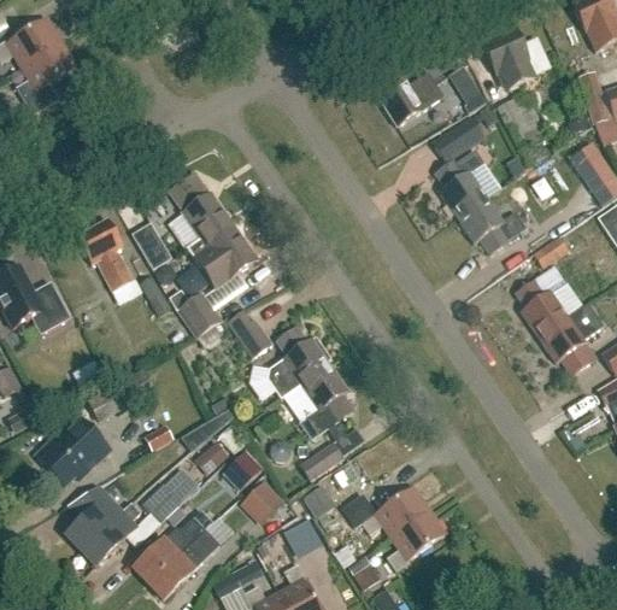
[(616,36),(616,31),(611,19),(616,17),(609,0),(576,0),(571,3),(585,31),(591,29),(599,45),(616,36)]
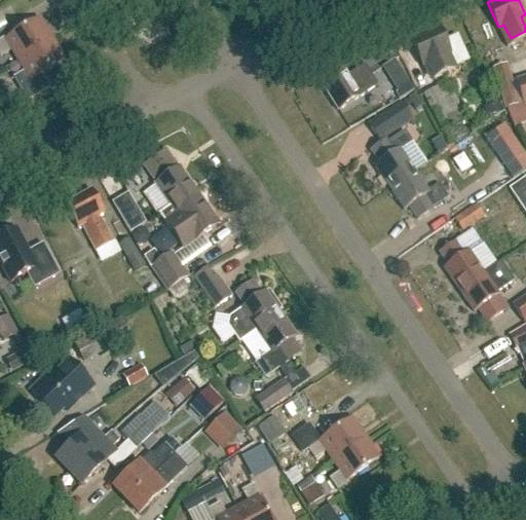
[(17,56),(52,34),(40,13),(6,34),(5,33),(0,35),(0,51),(11,45),(17,56)]
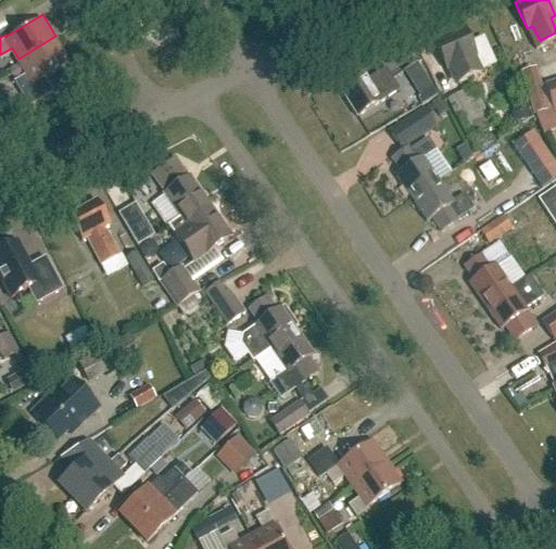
[(479,69),(471,53),(476,52),(464,26),(434,39),(446,65),(451,63),(458,79),(479,69)]
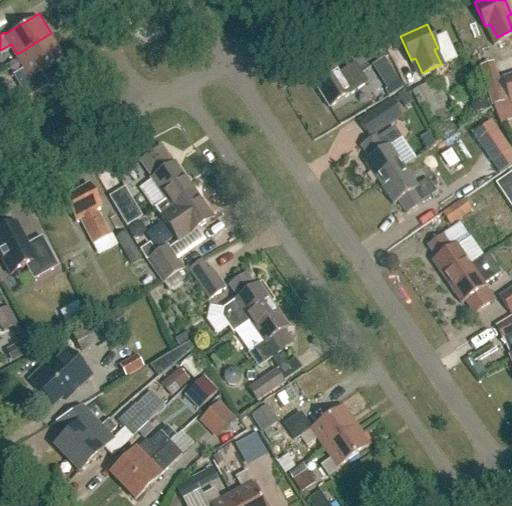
[(51,33),(17,54),(24,65),(13,71),(27,94),(49,81),(41,68),(64,54),(51,33)]
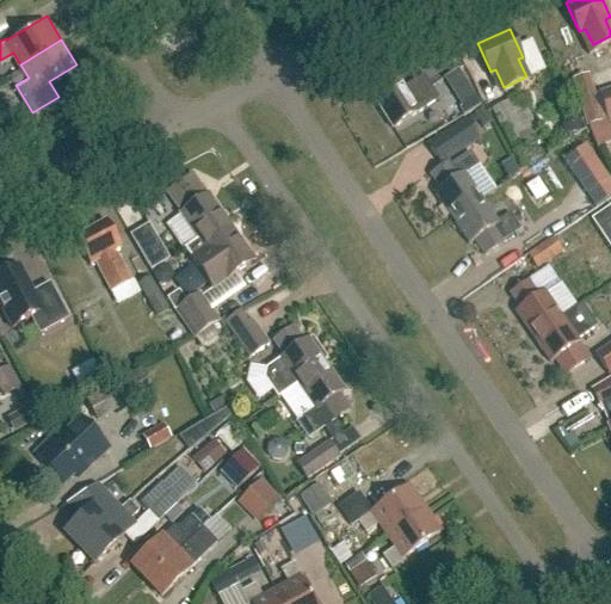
[(458,63),(445,73),(454,86),(468,78),(458,63)]
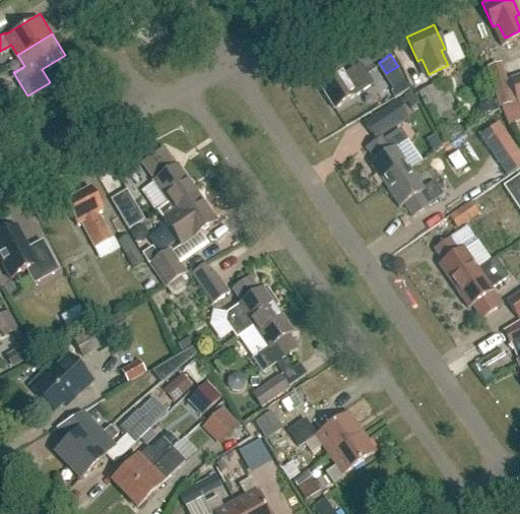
[(335,106),(356,92),(374,81),(362,61),(344,71),(341,67),(319,81),(335,106)]
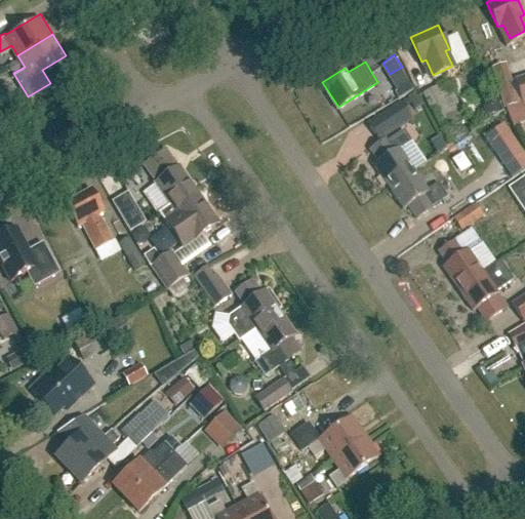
[(524,71),(515,75),(522,100),(522,101),(524,100),(524,98),(524,71)]
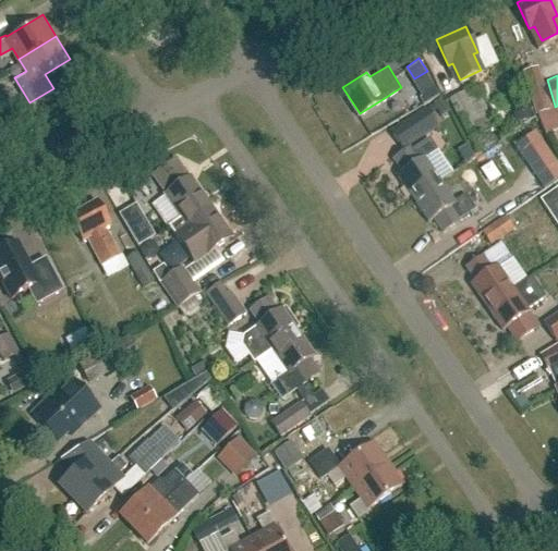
[(469,133),(494,120),(474,82),(449,95),(469,133)]
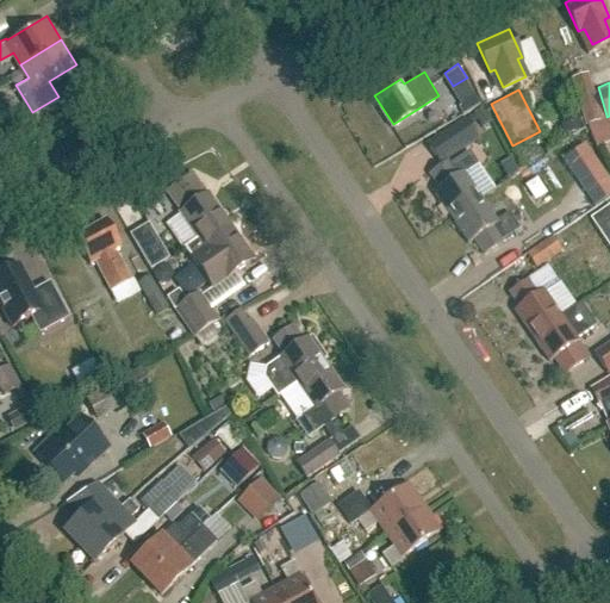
[(0,110),(10,125),(24,117),(8,92),(0,95),(0,110)]
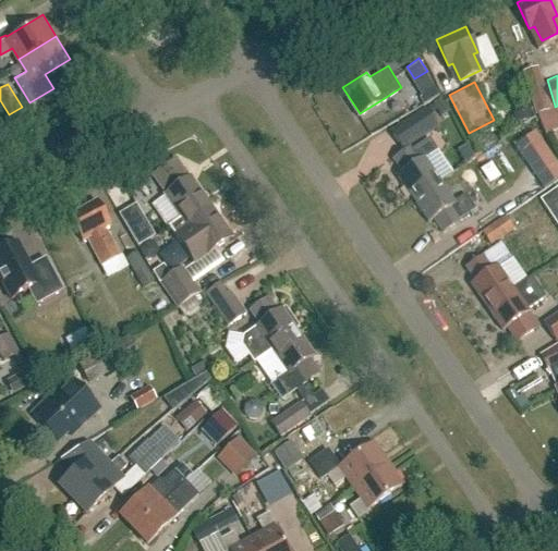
[(529,89),(535,111),(538,110),(552,107),(544,84),(529,89)]
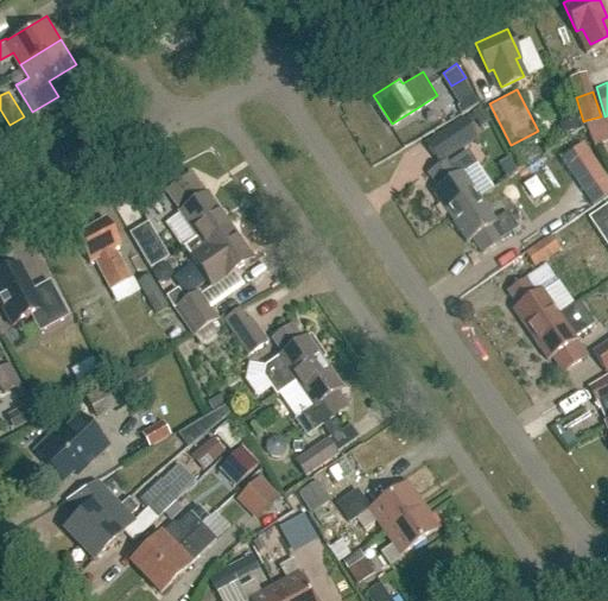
[(439,158),(476,134),(462,112),(424,138),(439,158)]
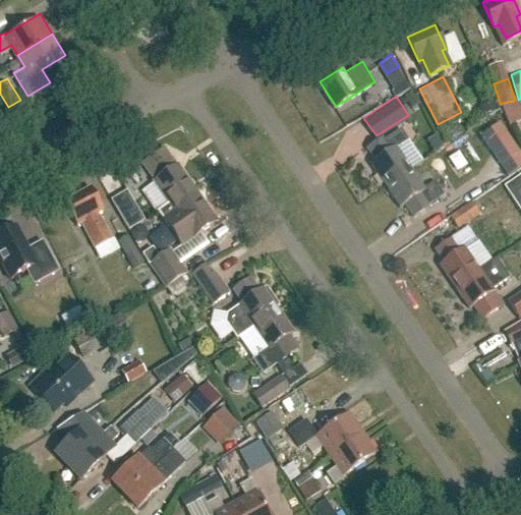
[(510,122),(520,117),(520,101),(520,99),(518,100),(518,99),(515,100),(503,103),(510,122)]
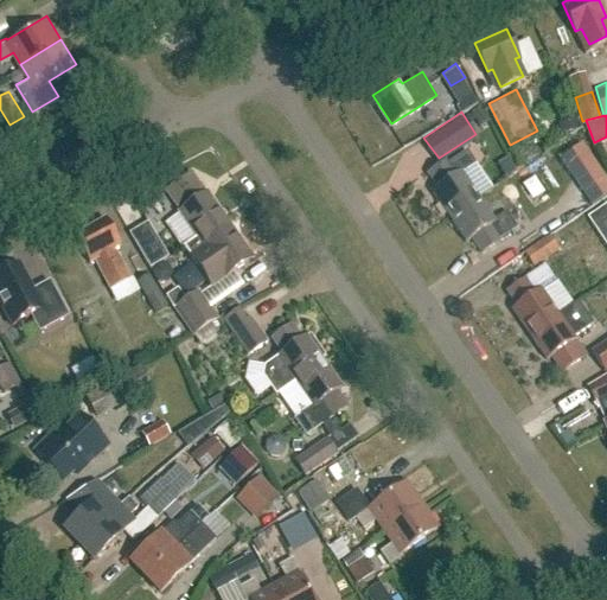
[(448,211),(478,192),(462,170),(471,165),(460,150),(447,159),(445,155),(427,168),(436,183),(432,186),(448,211)]
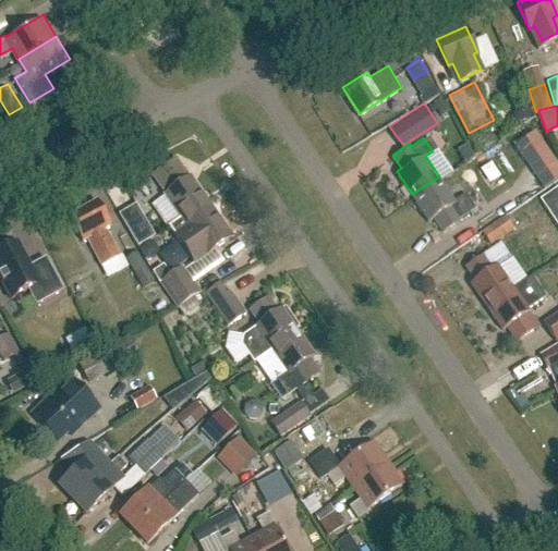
[(179,215),(206,196),(191,173),(189,174),(176,156),(153,172),(166,191),(164,192),(179,215)]
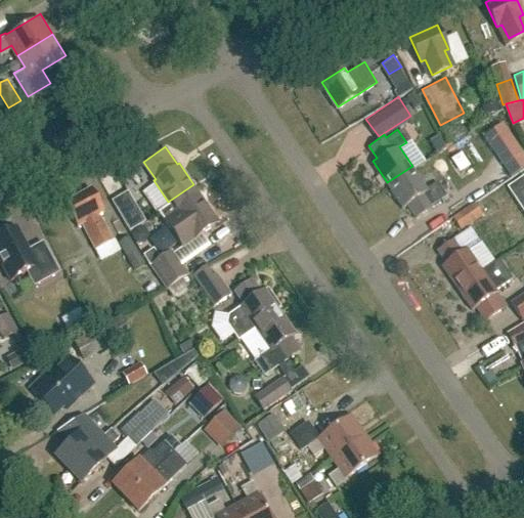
[(412,166),(387,182),(402,205),(407,202),(416,215),(432,204),(430,201),(445,191),(436,178),(425,184),(412,166)]
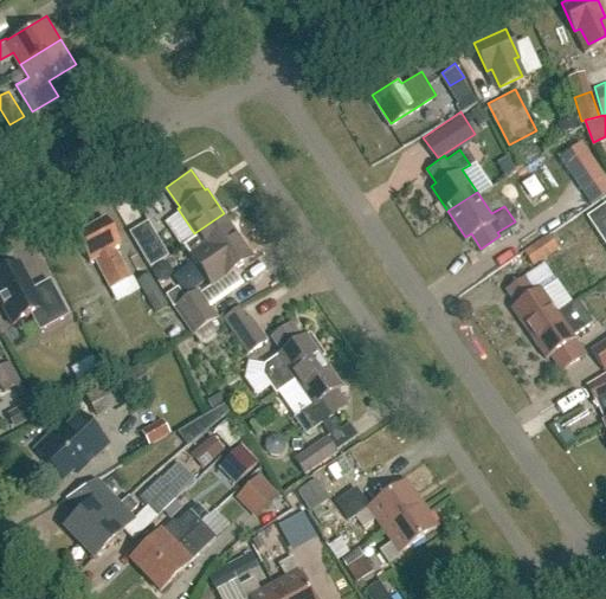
[(586,213),(605,243),(605,201),(605,200),(586,213)]
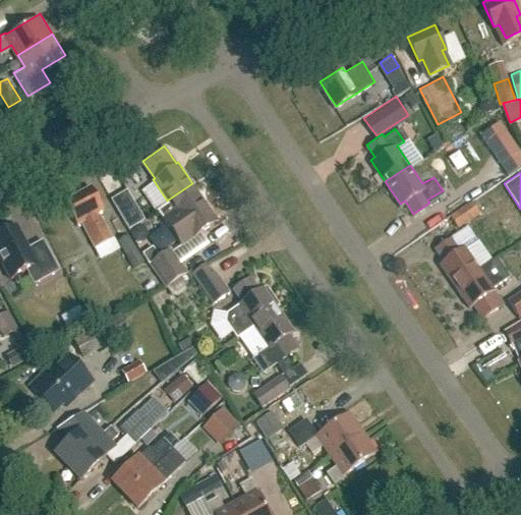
[(217,217),(192,183),(167,201),(157,208),(181,241),(217,217)]
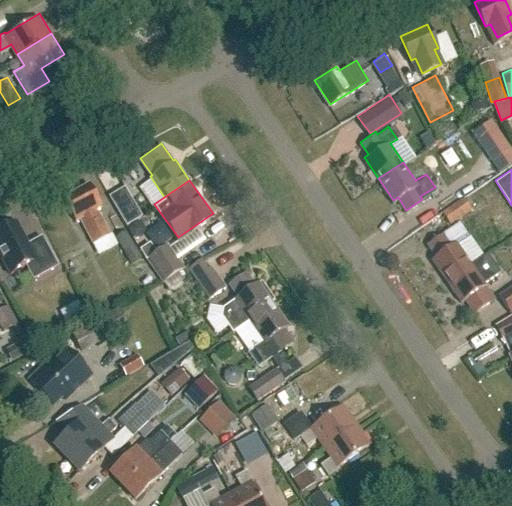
[(90,181),(64,195),(76,218),(81,215),(88,229),(94,240),(110,231),(104,220),(97,207),(102,204),(90,181)]
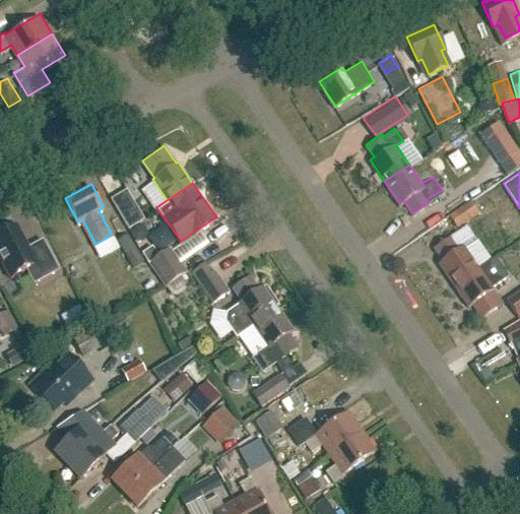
[(128,226),(143,215),(126,186),(110,195),(128,226)]
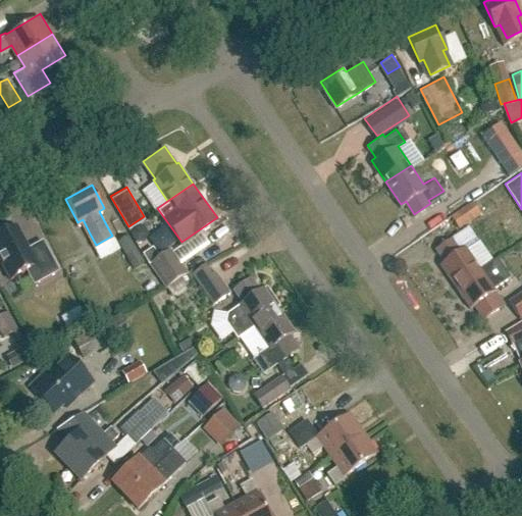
[(459,225),(480,211),(472,199),(451,213),(459,225)]
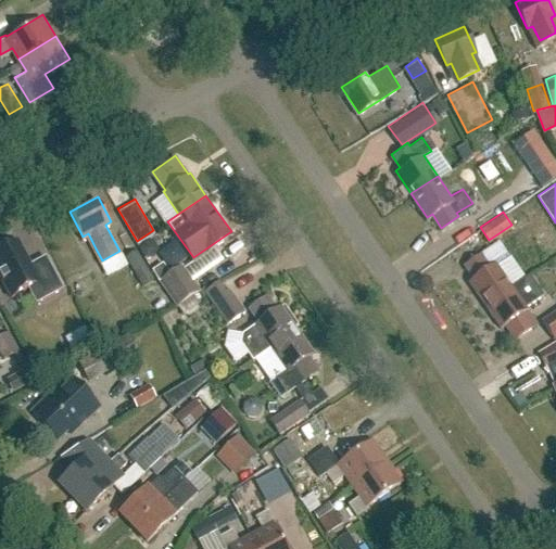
[(484,302),(510,283),(495,259),(508,251),(498,237),(481,250),(464,262),(474,275),(469,278),(484,302)]
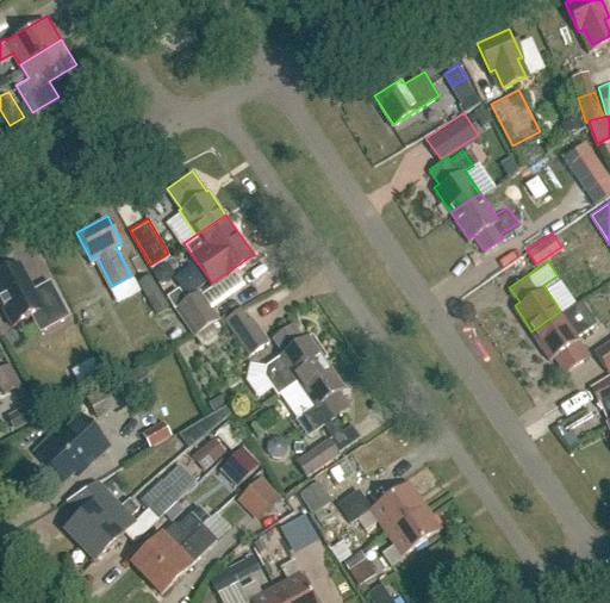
[(33,286),(19,261),(0,271),(0,300),(12,322),(30,312),(39,329),(69,314),(50,278),(33,286)]
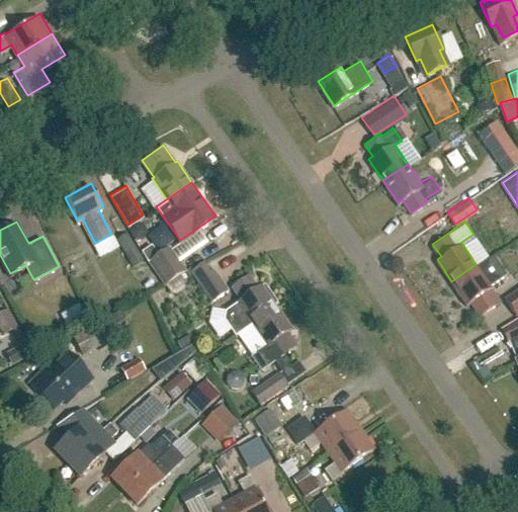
[(142,258),(126,231),(117,236),(134,264),(140,273),(150,267),(144,257),(142,258)]
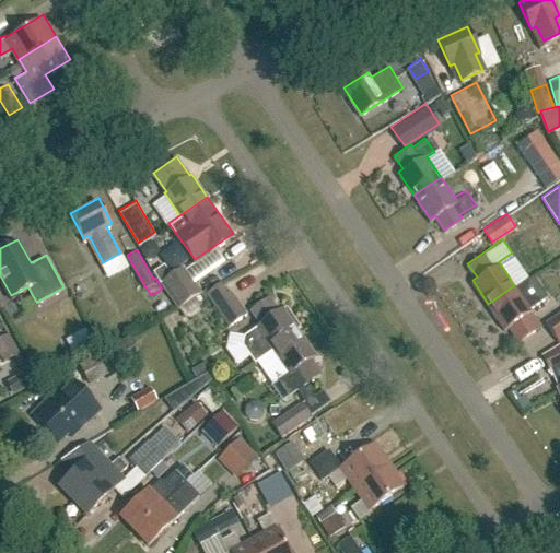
[(183,263),(171,271),(163,261),(152,269),(177,305),(201,289),(183,263)]
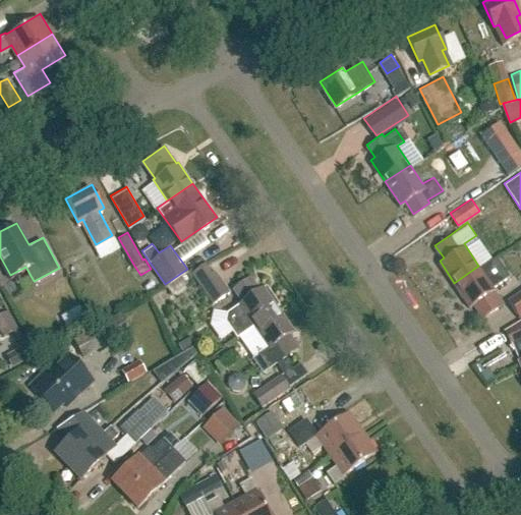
[(478,266),(454,283),(469,304),(473,302),(482,316),(503,301),(491,284),(508,273),(496,254),(478,266)]
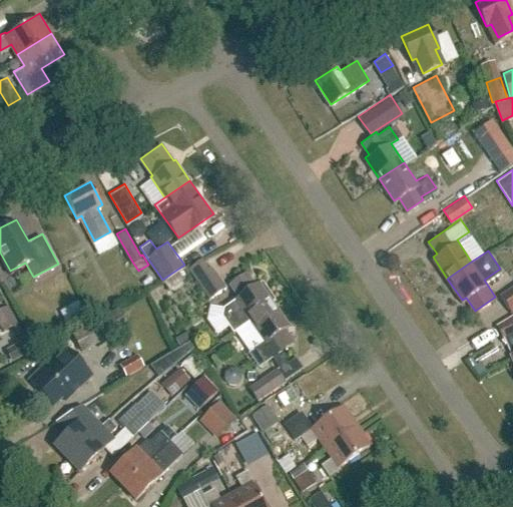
[(226,285),(212,264),(195,276),(209,297),(226,285)]
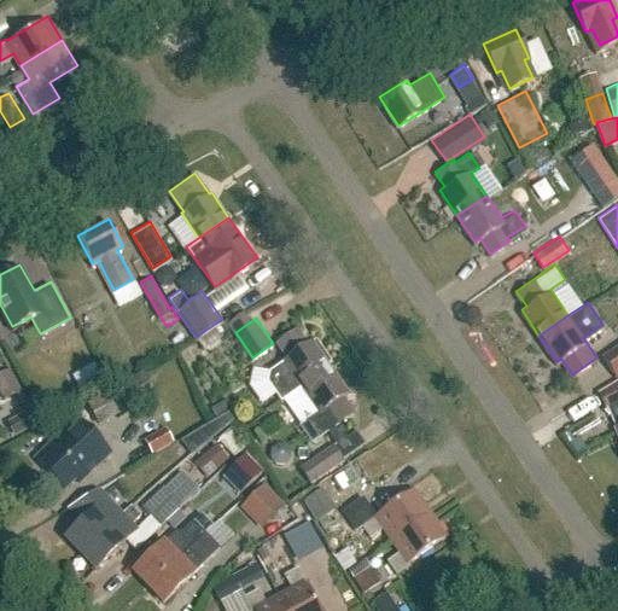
[(284,396),(299,385),(330,365),(327,361),(332,359),(320,343),(316,345),(313,341),(316,337),(316,336),(307,343),(296,327),(277,341),(287,356),(281,360),(281,359),(268,367),(267,378),(280,397),(284,395),(284,396)]
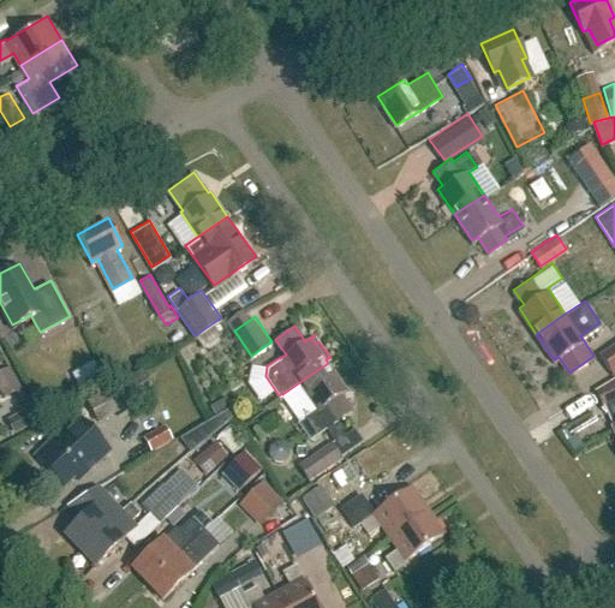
[(115,358),(136,351),(131,339),(111,346),(115,358)]
